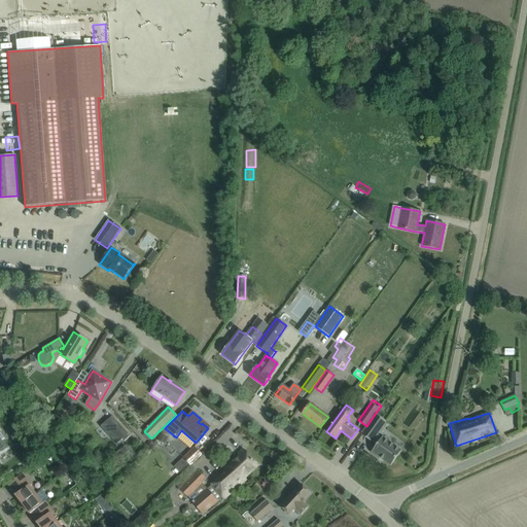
[(376,415),(361,434),(372,442),(377,445),(372,452),(391,465),(401,451),(382,437),(377,434),(386,422),(376,415)]
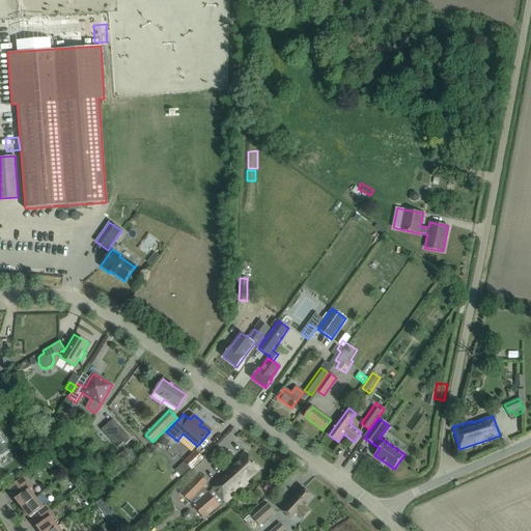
[(126,444),(132,439),(113,419),(111,420),(113,423),(110,426),(108,424),(102,429),(117,448),(123,443),(126,444)]
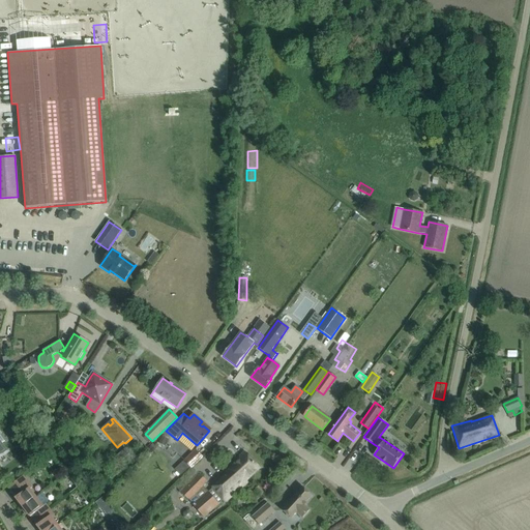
[(184,461),(192,468),(202,458),(196,450),(184,461)]
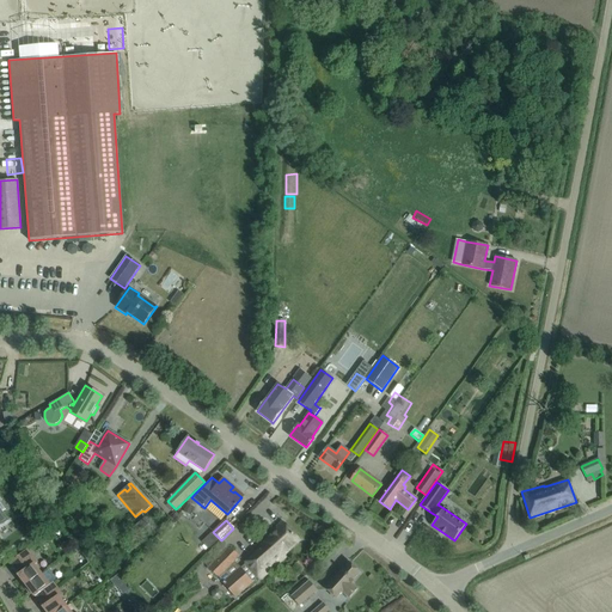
[(259,580),(287,557),(283,555),(299,539),(283,524),(264,543),(265,544),(245,563),(240,568),(234,561),(239,556),(230,546),(208,568),(218,577),(236,598),(258,577),(259,580)]
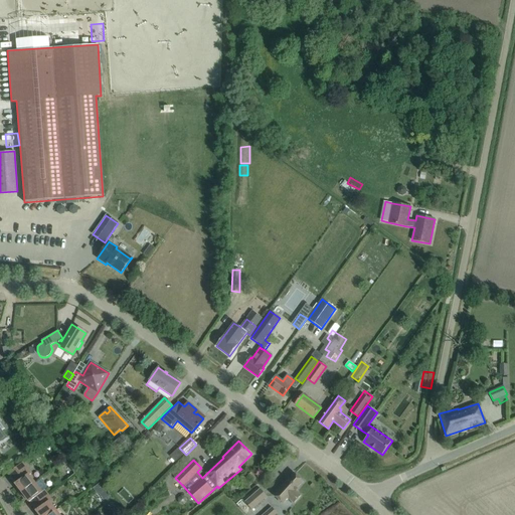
[(21,494),(35,483),(29,475),(31,473),(24,463),(15,470),(22,479),(16,485),(18,488),(17,489),(21,494)]
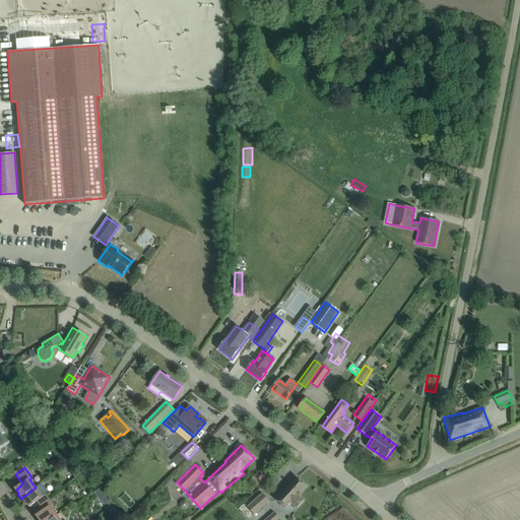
[(290,503),(297,508),(304,501),(298,495),(306,485),(297,477),(276,501),(285,508),(290,503)]
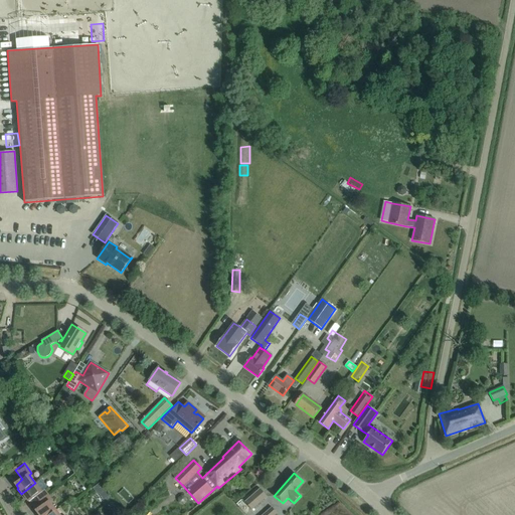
[(253,482),(255,484),(258,482),(251,474),(247,477),(251,483),(253,482)]
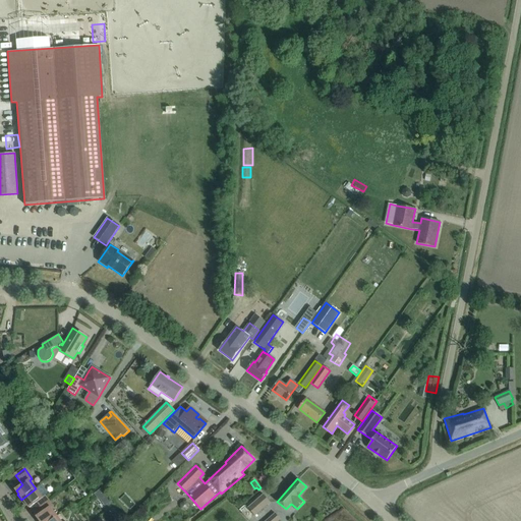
[(37,503),(40,508),(49,501),(45,496),(47,494),(41,485),(37,489),(36,488),(21,500),(21,501),(25,506),(27,505),(30,508),(37,503)]
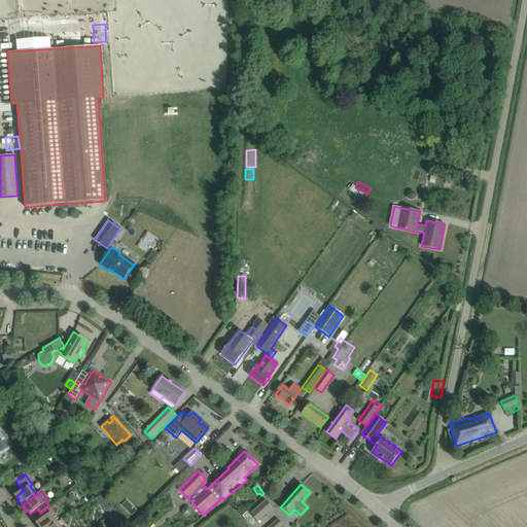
[(104,494),(96,499),(101,505),(102,505),(106,511),(108,510),(111,514),(116,511),(104,494)]
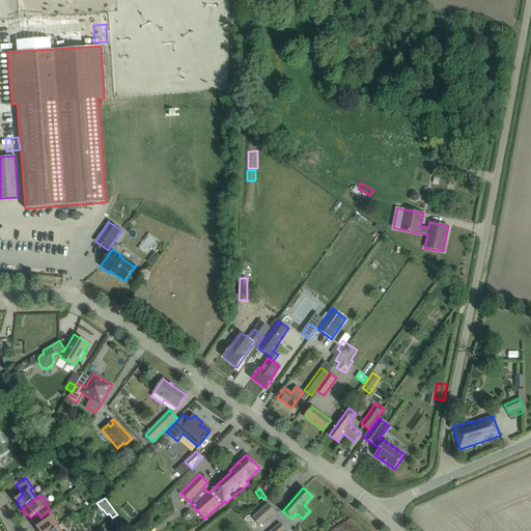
[(260,526),(276,512),(267,502),(252,515),(260,526)]
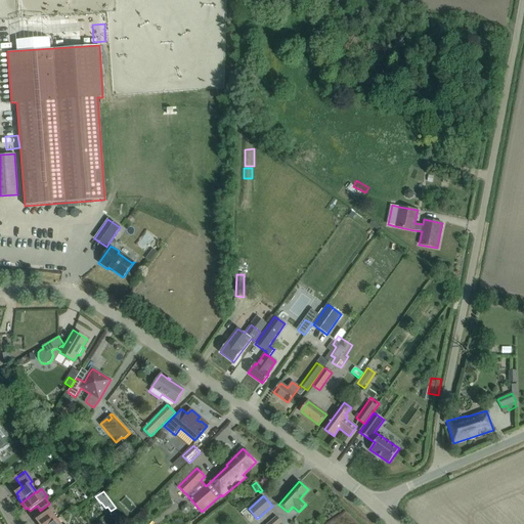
[(50,523),(57,519),(51,511),(53,509),(49,504),(40,511),(44,515),(37,520),(40,523),(38,523),(50,523)]
